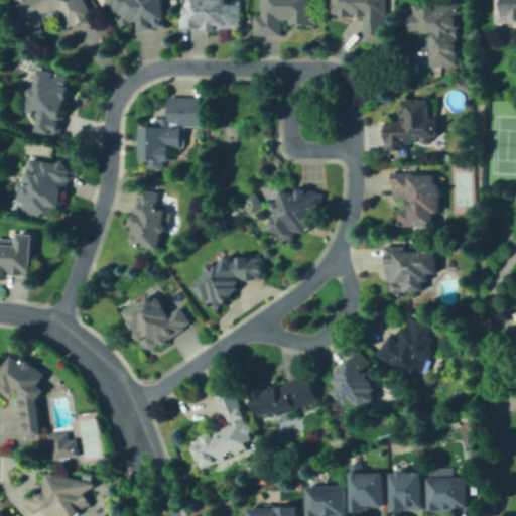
[(86,0),(93,16),(70,26),(63,12),(46,19),(48,22),(43,24),(45,30),(31,36),(25,23),(28,22),(18,0),(86,0)]
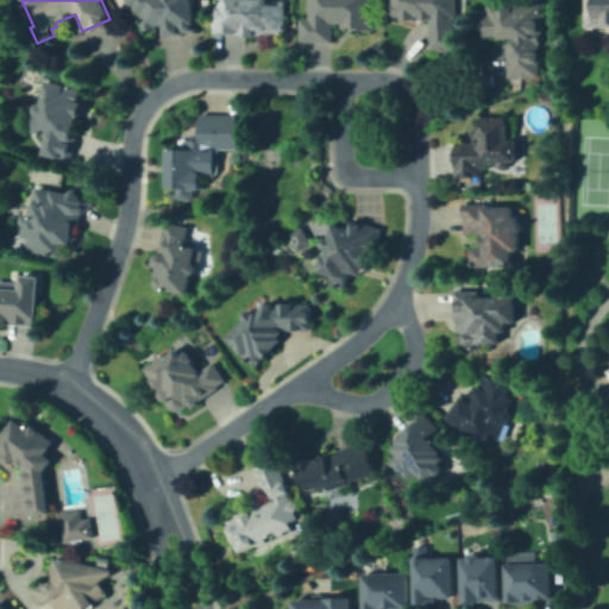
[(194,0),(194,32),(159,32),(159,26),(142,26),(142,18),(126,4),(126,0),(194,0)]
